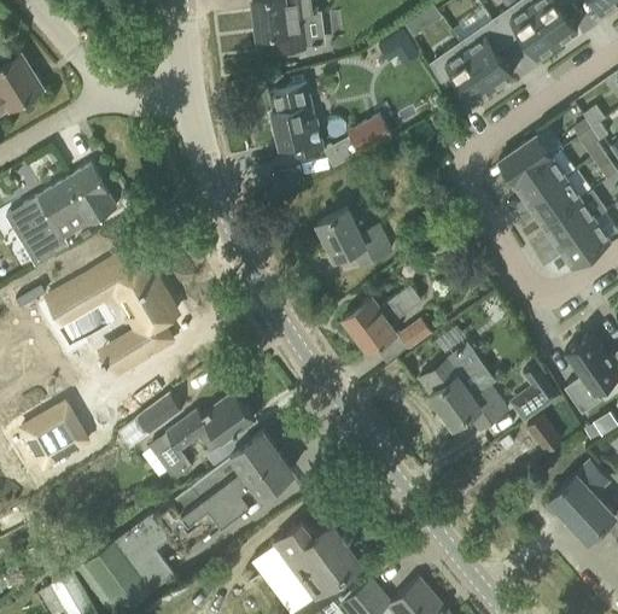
[(251,0),(257,39),(274,36),(275,52),(304,48),(299,15),(315,13),(314,0),(251,0)]
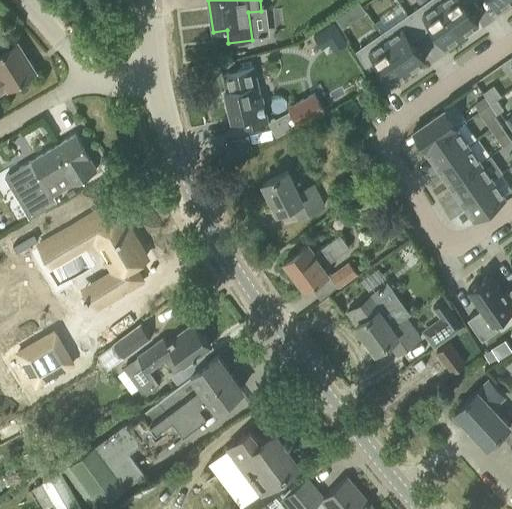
[(445,0),(439,5),(461,38),(479,26),(465,6),(473,0),(445,0)]
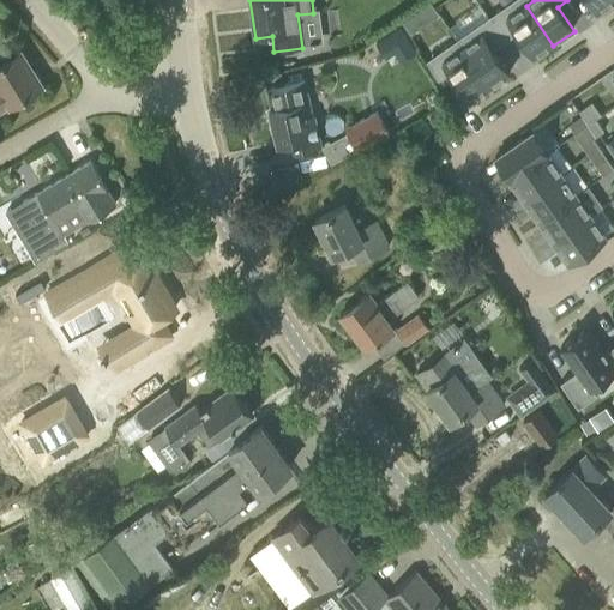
[(613,0),(584,0),(595,16),(613,2),(613,0)]
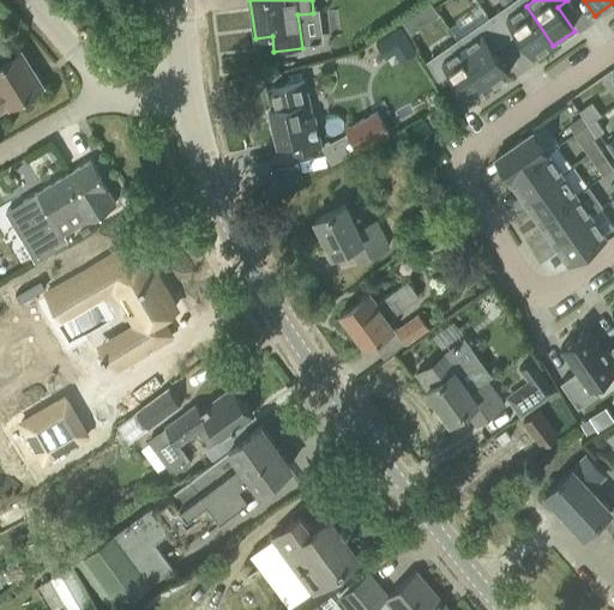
[(503,11),(489,19),(506,43),(517,36),(533,59),(553,46),(527,6),(507,18),(503,11)]
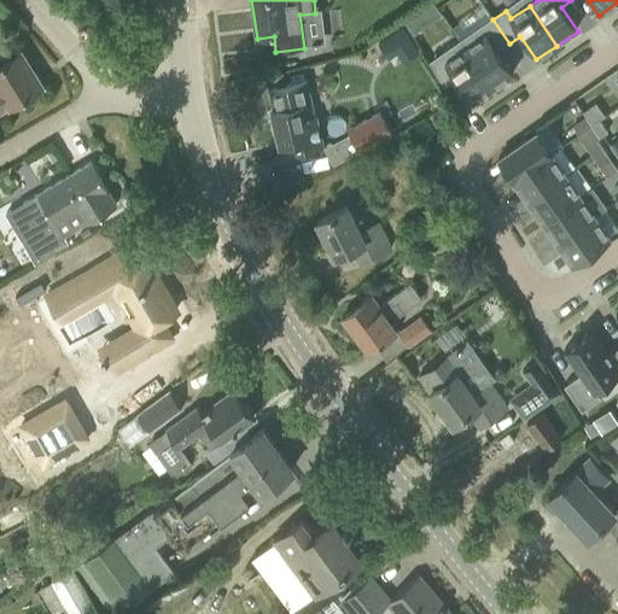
[(414,18),(406,24),(413,36),(423,30),(414,18)]
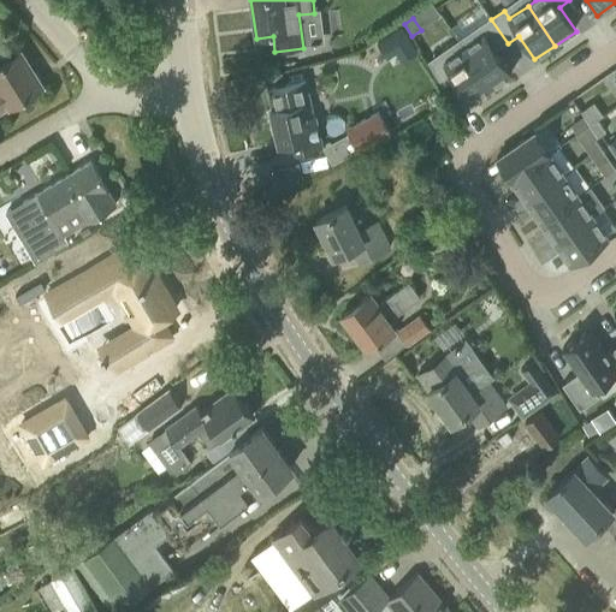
[(484,36),(466,49),(493,89),(514,75),(497,51),(508,43),(491,19),(478,29),(484,36)]
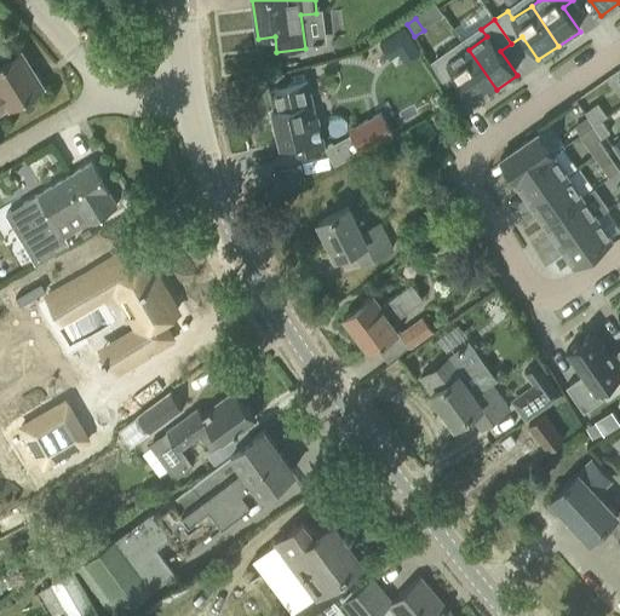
[(445,55),(431,64),(446,88),(459,80),(476,103),(497,90),(469,50),(451,62),(445,55)]
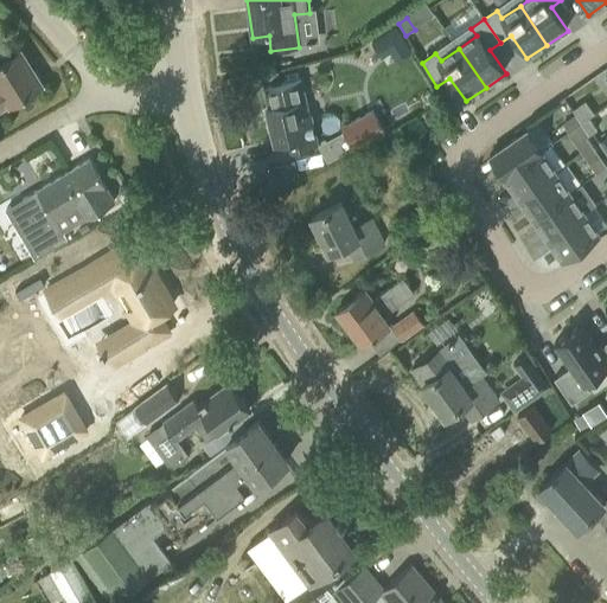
[(0,113),(42,87),(20,53),(0,66),(0,113)]
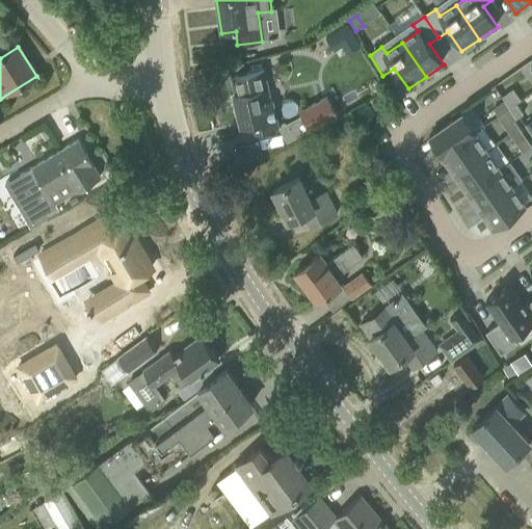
[(263,72),(231,79),(235,97),(233,98),(240,129),(255,126),(256,133),(277,128),(271,101),(270,102),(263,72)]
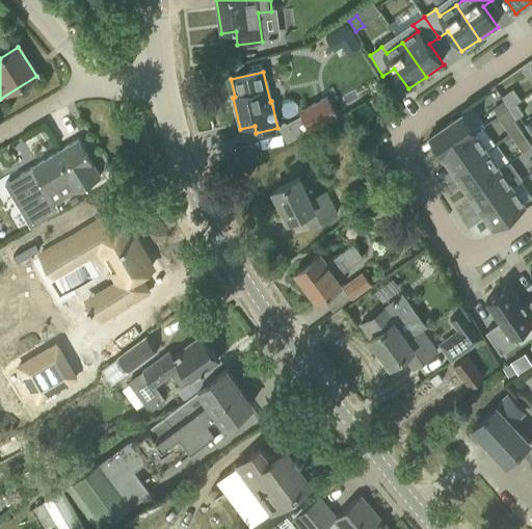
[(516,106),(520,104),(512,93),(502,101),(504,104),(509,110),(509,111),(516,106)]
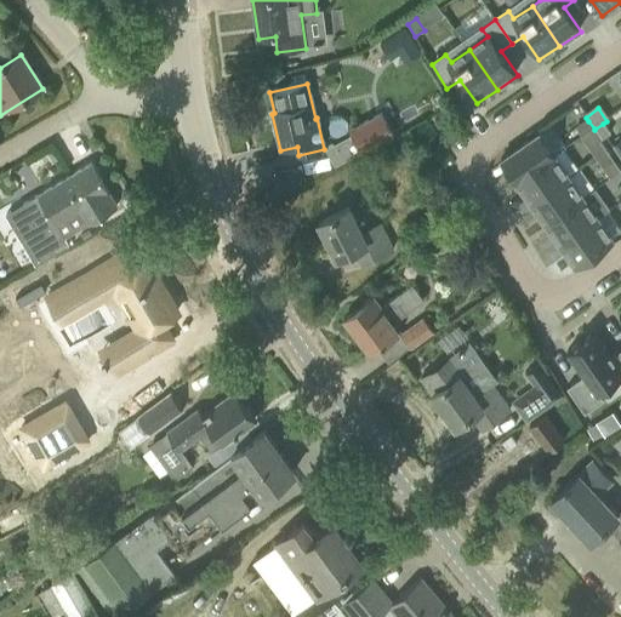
[(348,133),(360,155),(392,138),(380,116),(348,133)]
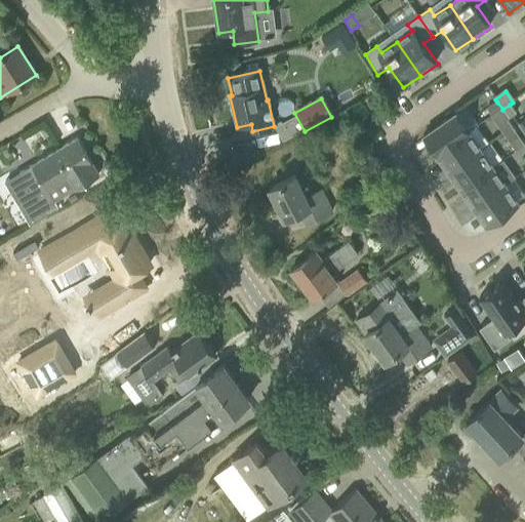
[(502,109),(497,103),(487,110),(491,116),(502,109)]
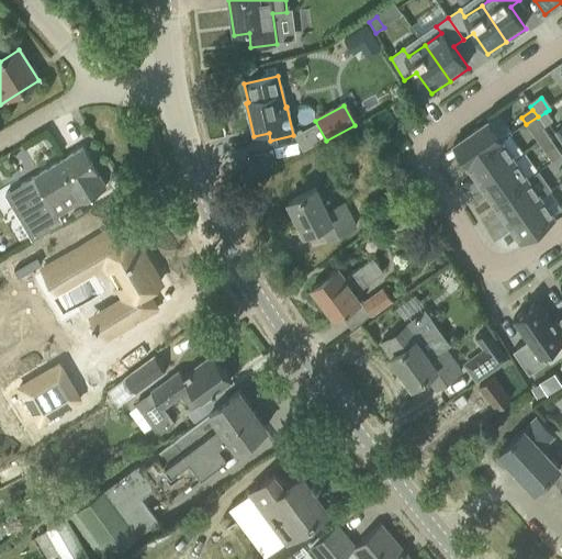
[(546,127),(552,123),(546,112),(538,118),(543,125),(546,127)]
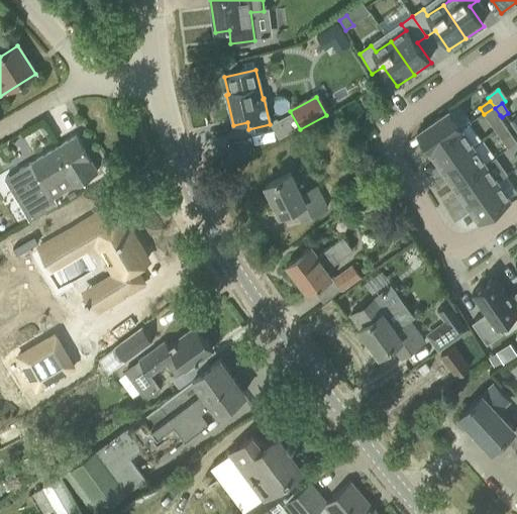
[(495,108),(495,107),(484,114),(483,115),(491,125),(499,119),(502,117),(500,115),(495,108)]
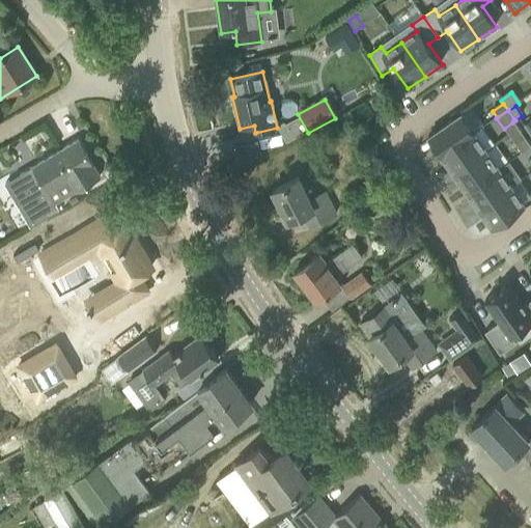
[(441,158),(473,135),(460,116),(428,139),(441,158)]
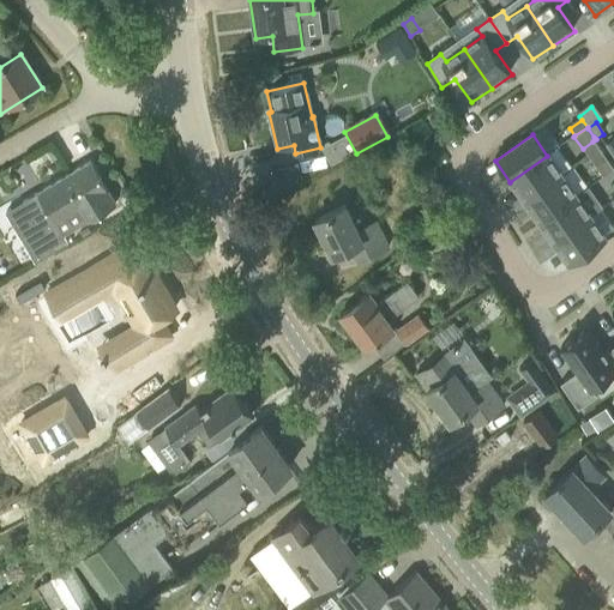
[(50,152),(42,157),(48,168),(56,163),(50,152)]
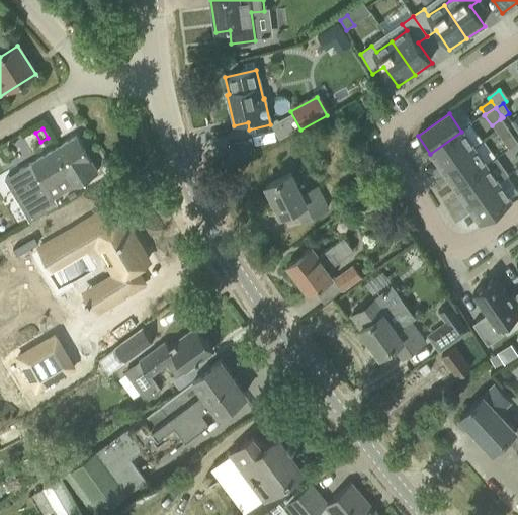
[(442,171),(473,149),(461,132),(430,154),(442,171)]
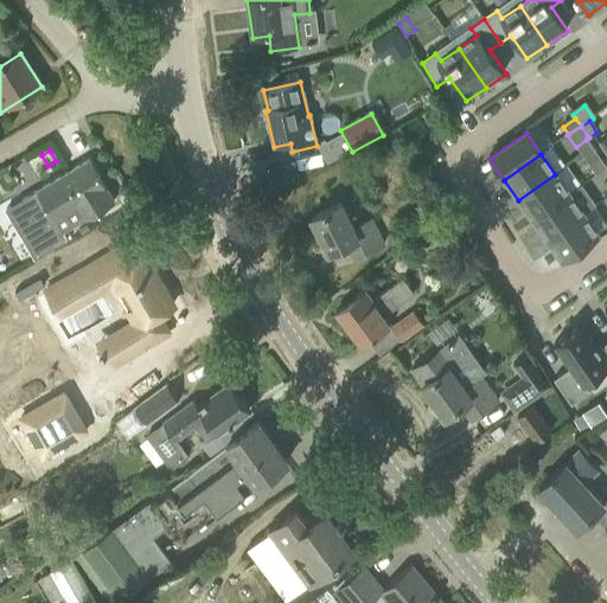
[(606,170),(598,156),(587,164),(596,177),(606,170)]
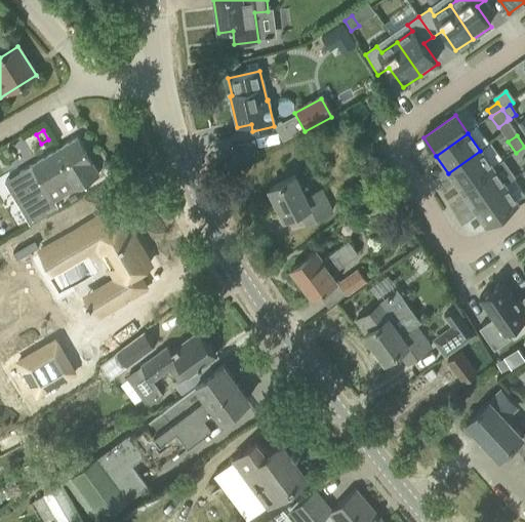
[(14,177),(6,183),(17,203),(30,225),(56,208),(54,204),(81,188),(98,176),(77,141),(14,177)]
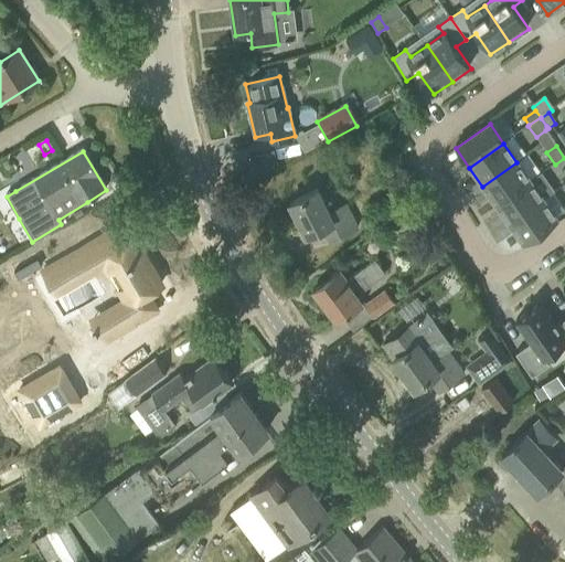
[(496,205),(531,182),(516,162),(482,187),(496,205)]
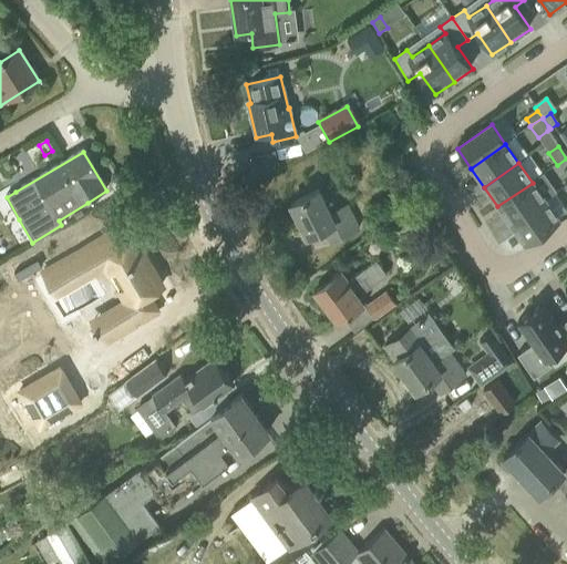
[(546,202),(533,183),(497,206),(512,226),(546,202)]
